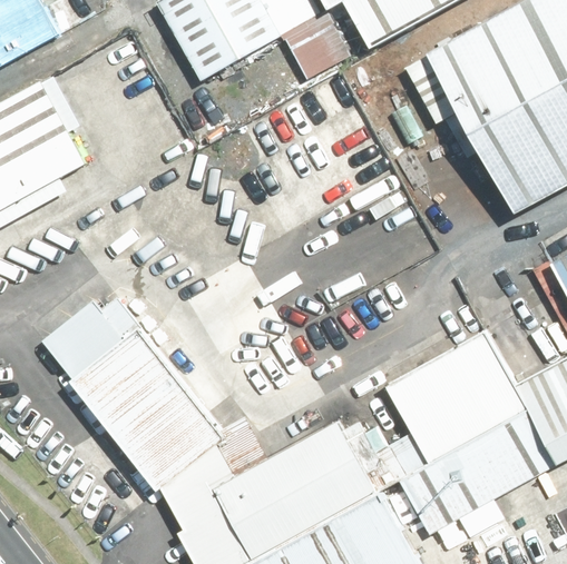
[(0,0),(0,77),(70,39),(49,0),(0,0)]
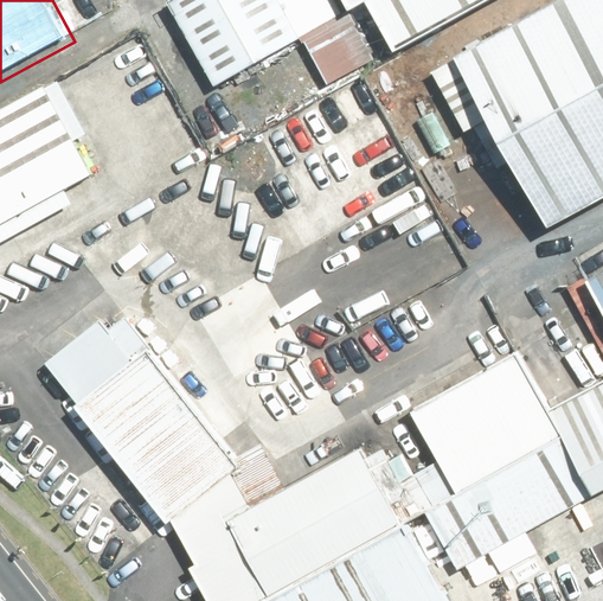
[(181,0),(165,10),(211,88),(305,33),(284,0),(181,0)]
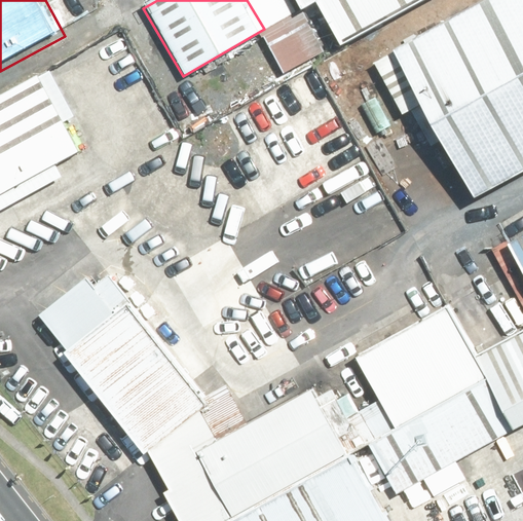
[(315,0),(340,44),(420,0),(315,0)]
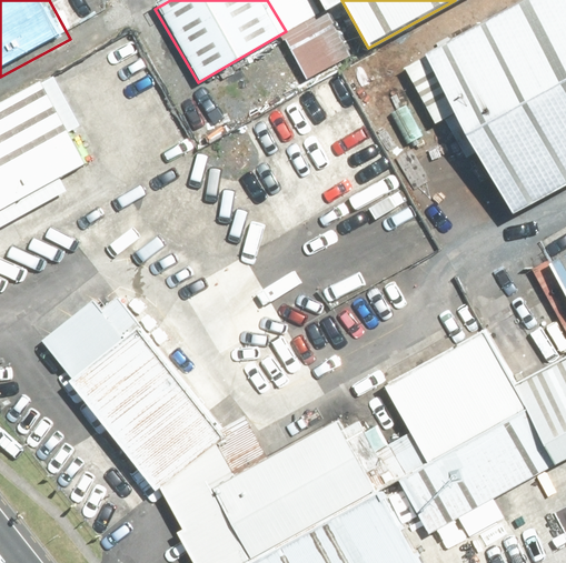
[(522,0),(421,58),(508,210),(565,177),(565,0),(522,0)]
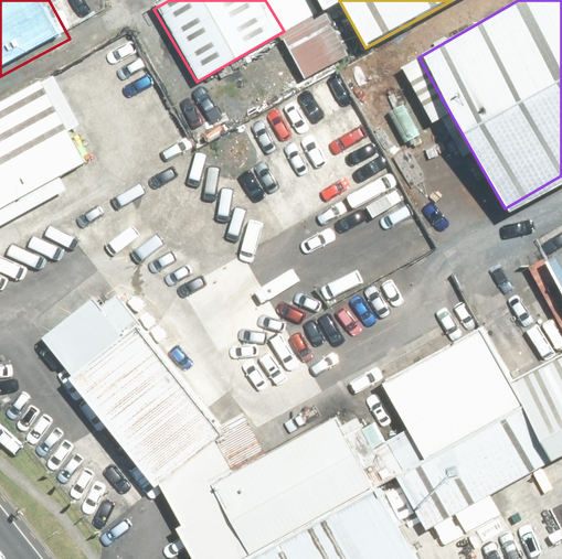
[(67,67),(0,103),(0,186),(7,199),(109,146),(67,67)]
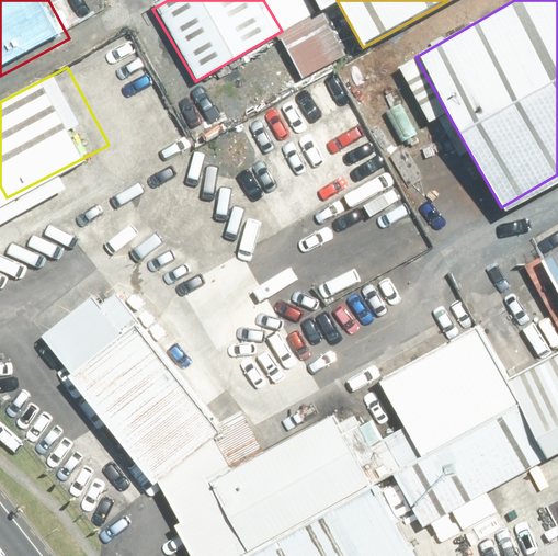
[(557,248),(537,259),(557,296),(557,248)]
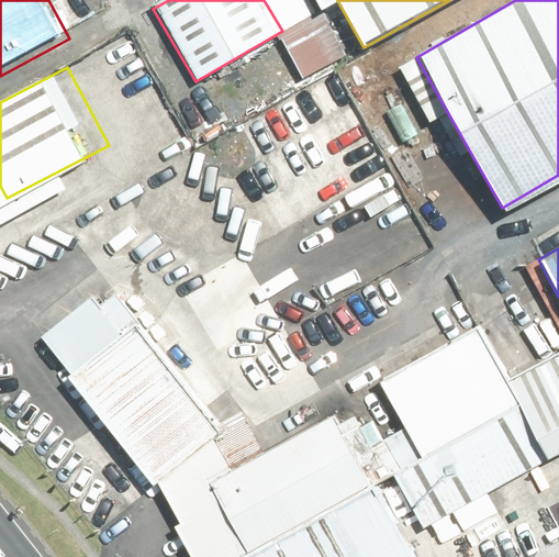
[(224,430),(114,280),(44,331),(154,480),(224,430)]
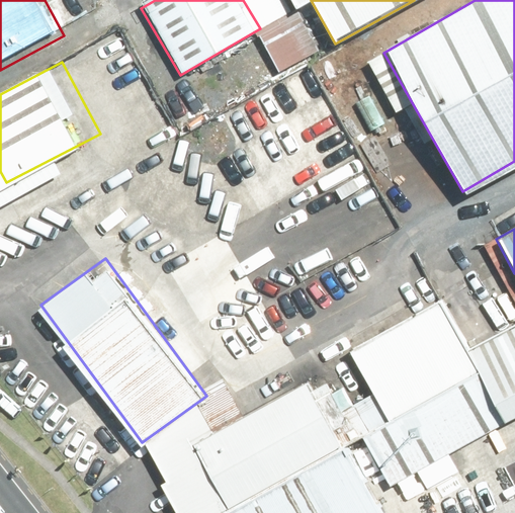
[(469,350),(442,301),(349,352),(389,423),(363,437),(391,487),(507,421),(469,350)]
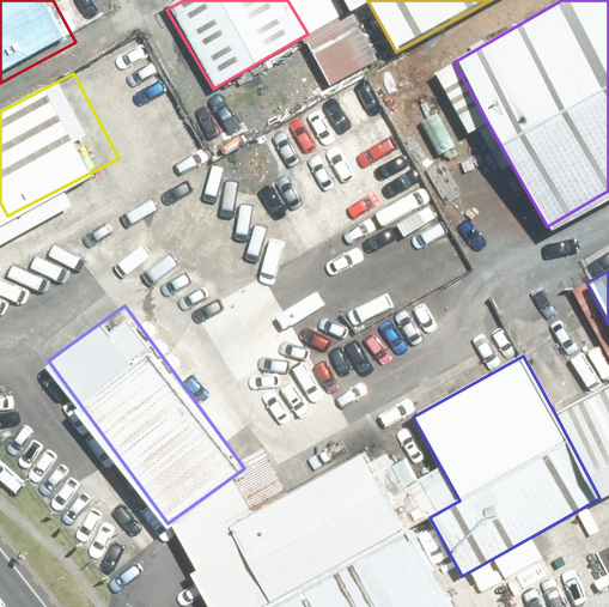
[(608,386),(555,414),(600,498),(608,492),(608,386)]
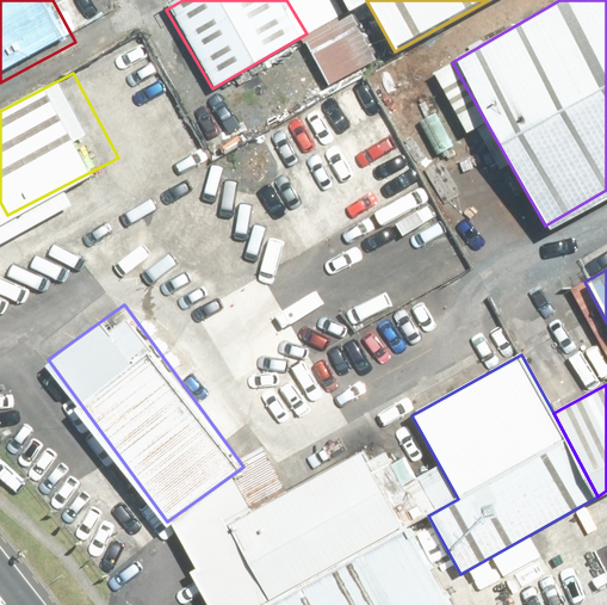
[(265,604),(403,528),(360,451),(179,553),(209,604),(265,604)]
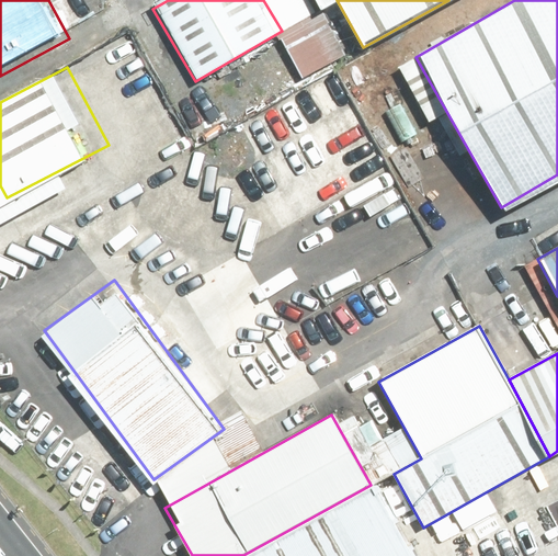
[(411,555),(371,485),(243,555),(411,555)]
